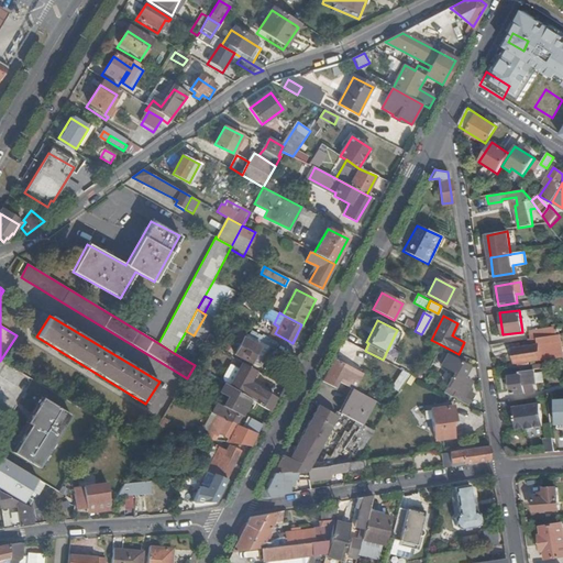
[(409,320),(406,327),(415,331),(418,324),(409,320)]
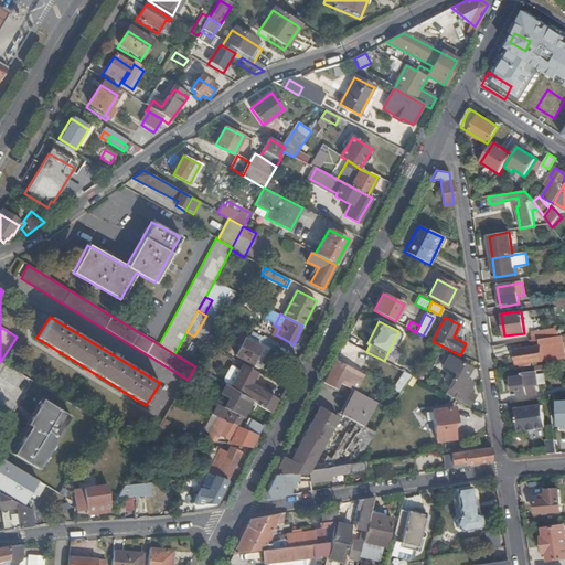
[(543,331),(544,339),(558,337),(557,330),(543,331)]
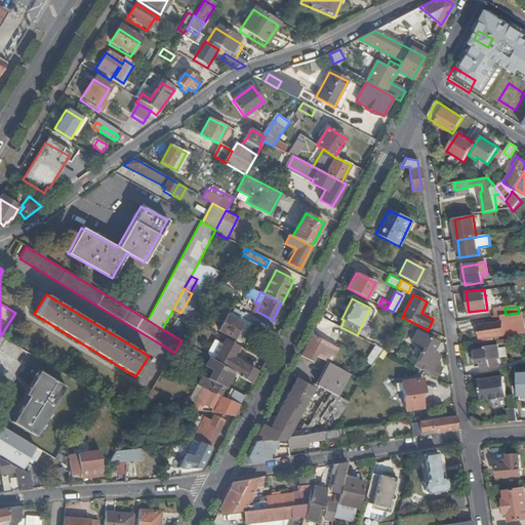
[(251,323),(231,313),(224,309),(218,317),(225,320),(219,330),(241,341),(251,323)]
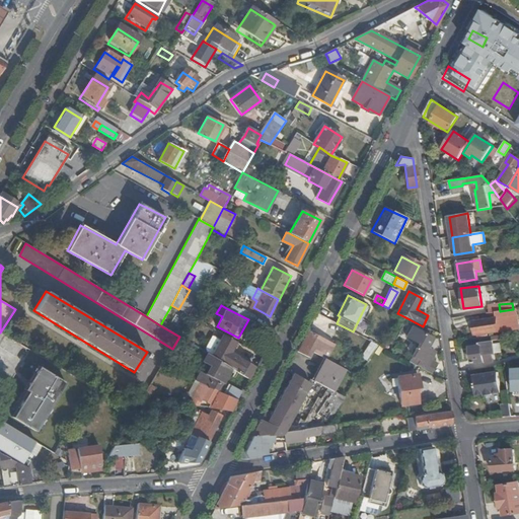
[(230,305),(228,309),(248,319),(253,321),(255,317),(230,305)]
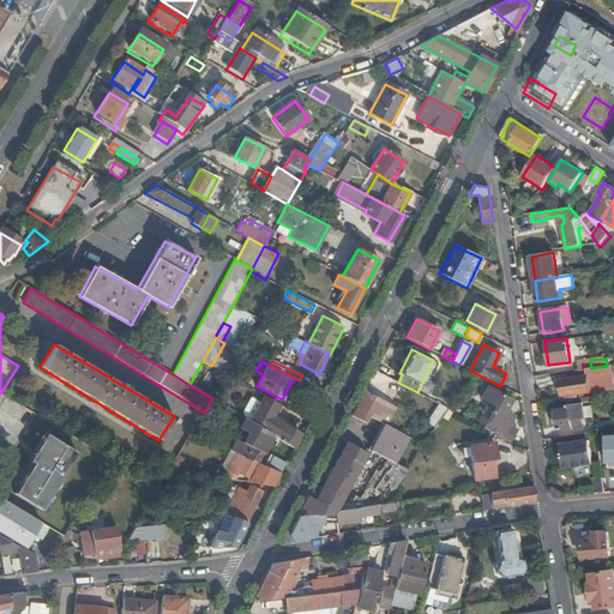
[(589,392),(589,389),(587,377),(599,375),(611,373),(609,365),(607,366),(591,368),(575,371),(576,379),(560,381),(563,396),(589,392)]
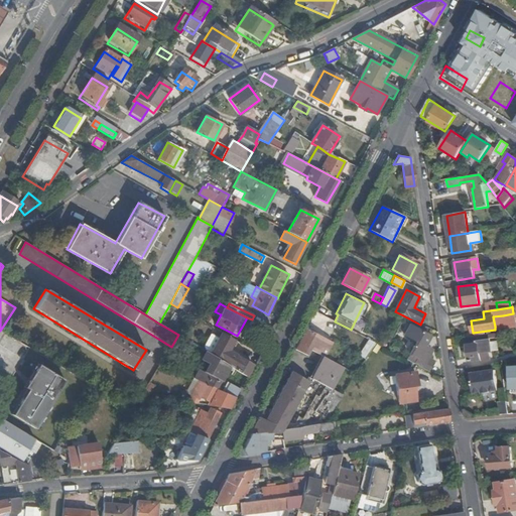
[(504,326),(503,315),(493,316),(495,327),(504,326)]
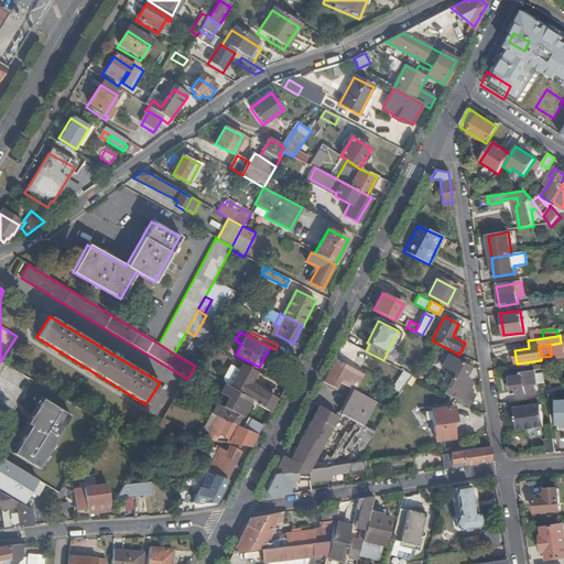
[(199,360),(177,347),(174,354),(195,366),(196,367),(199,360)]
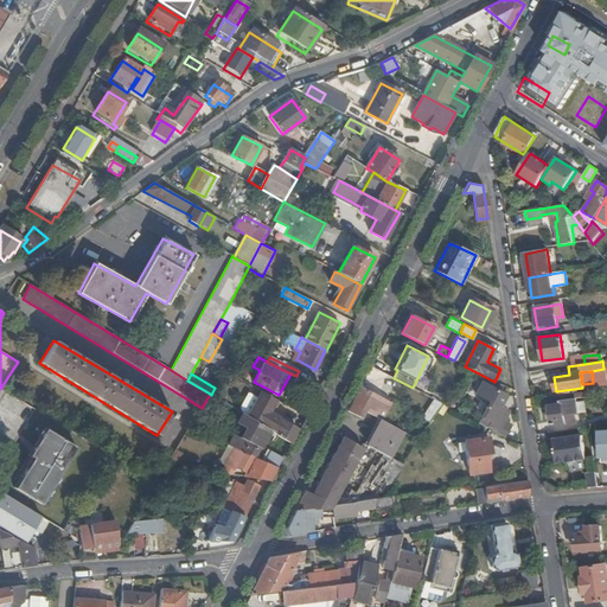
[(478,423),(504,438),(510,425),(502,419),(506,409),(498,403),(503,394),(481,382),(475,393),(490,401),(478,423)]
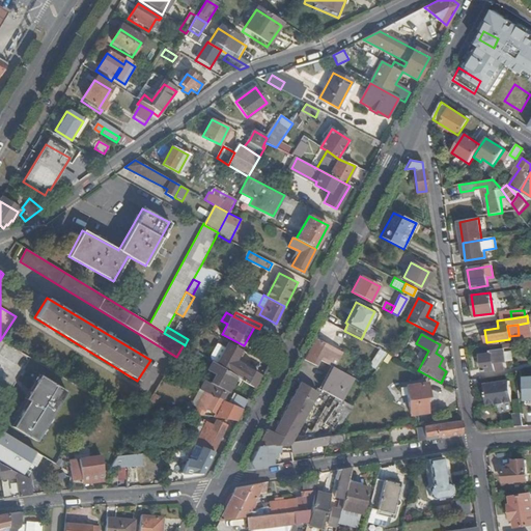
[(324,340),(315,336),(303,360),(315,366),(318,360),(332,367),(333,367),(340,353),(322,343),(324,340)]
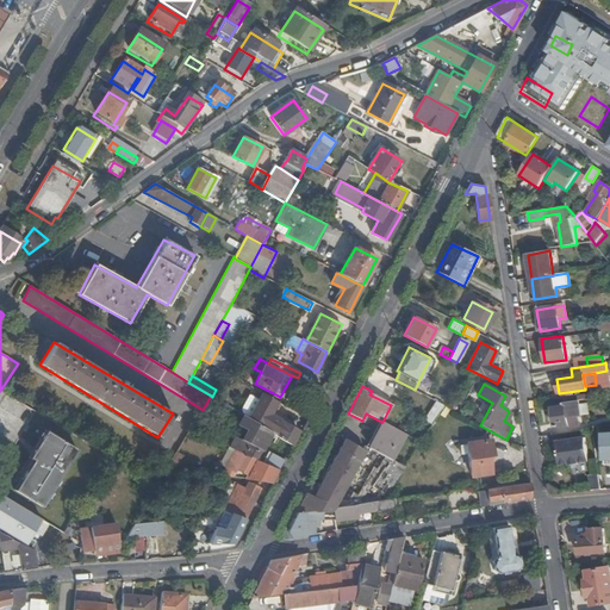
[(402,406),(372,391),(369,394),(391,405),(383,422),(391,427),(402,406)]
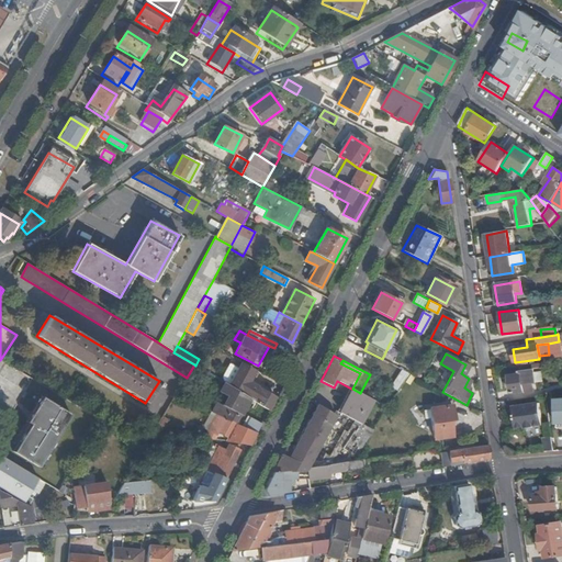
[(237,368),(227,385),(250,398),(268,409),(274,397),(248,382),(256,369),(240,361),(237,368)]
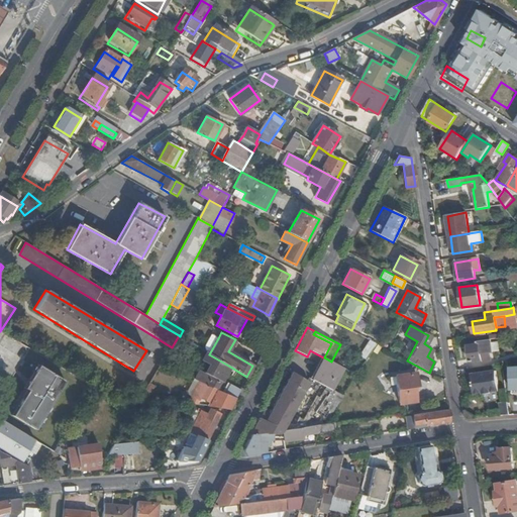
[(211,334),(202,349),(206,352),(209,354),(218,338),(211,334)]
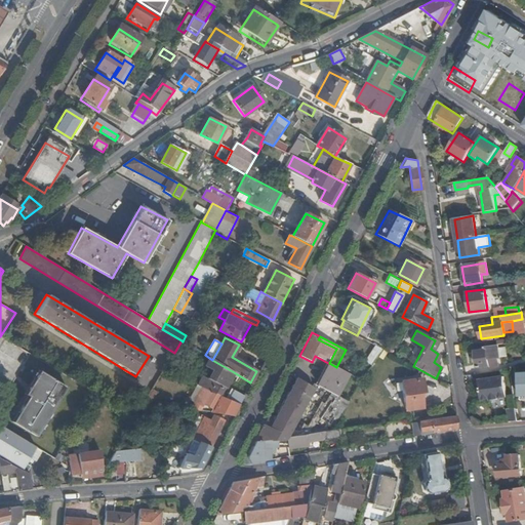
[(498,345),(487,346),(487,350),(475,352),(477,368),(497,365),(497,359),(500,358),(498,345)]
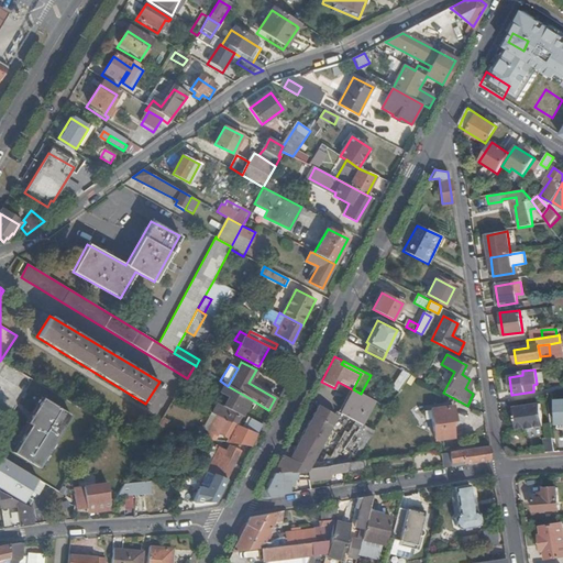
[(410,375),(401,371),(392,387),(398,392),(410,375)]
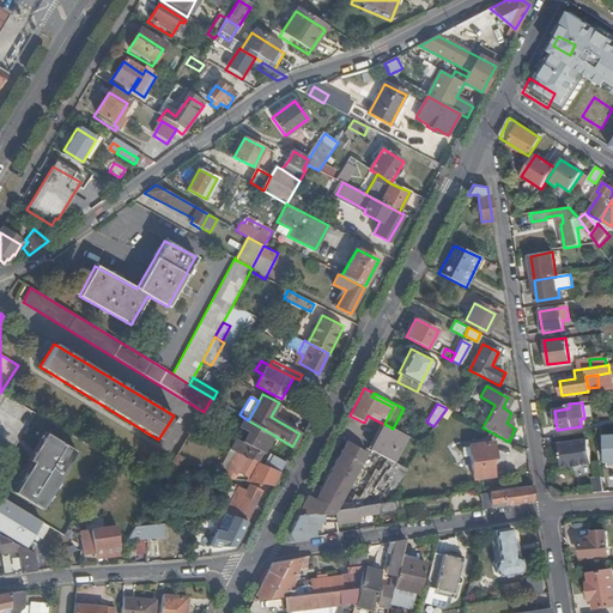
[(248,431),(242,441),(237,451),(259,461),(273,435),(248,420),(244,418),(241,426),(248,431)]
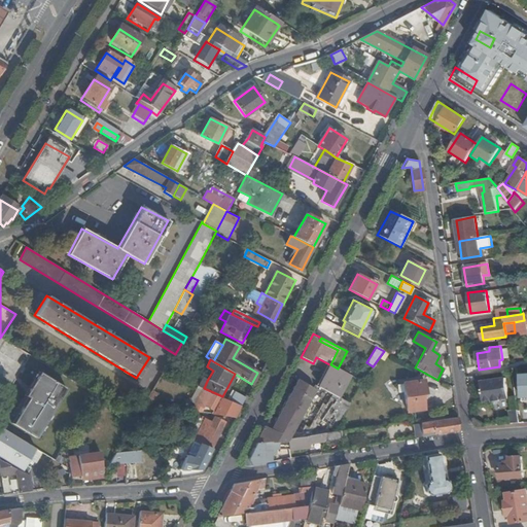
[(172,360),(166,370),(173,373),(178,363),(172,360)]
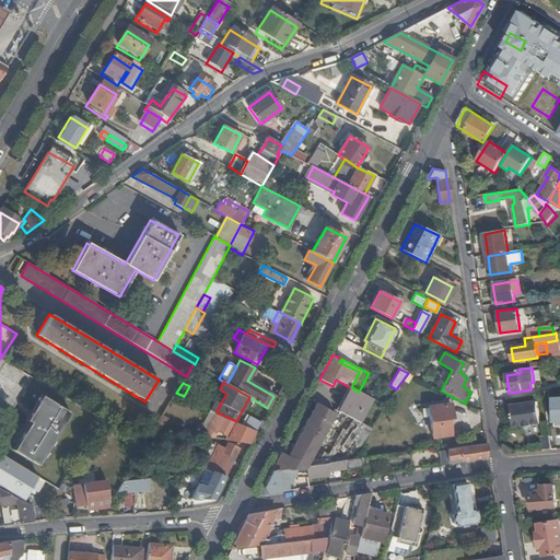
[(359,421),(371,398),(359,392),(351,387),(350,387),(338,410),(359,421)]
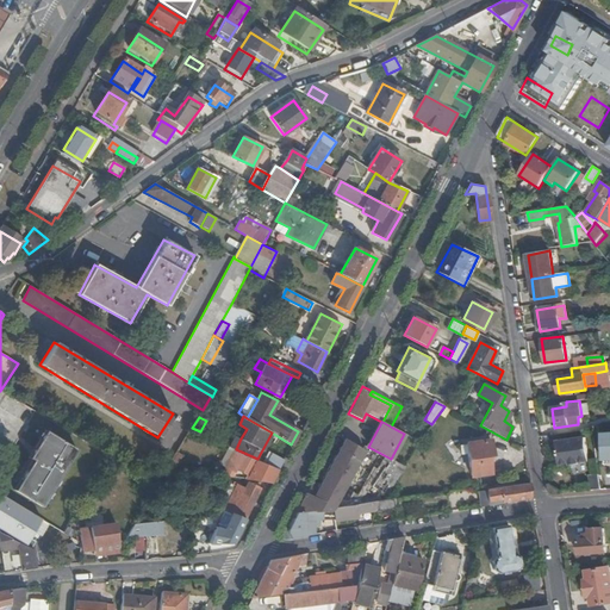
[(32,462),(49,435),(44,434),(27,460),(32,462)]
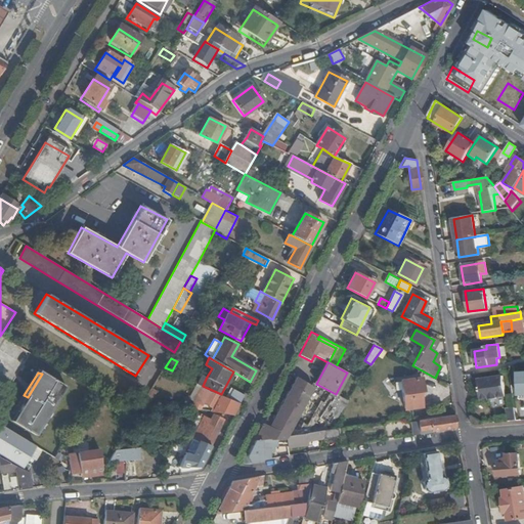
[(42,374),(28,397),(12,423),(35,437),(64,388),(42,374)]
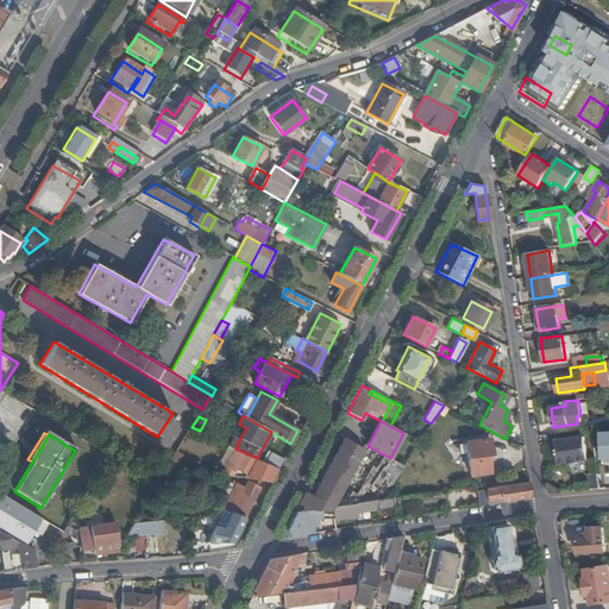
[(234,434),(228,445),(233,447),(236,449),(240,438),(234,434)]
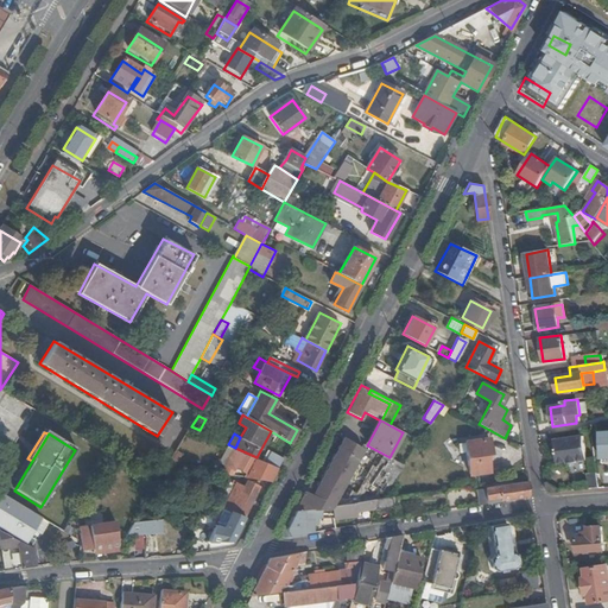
[(582,435),(555,439),(557,462),(586,457),(582,435)]
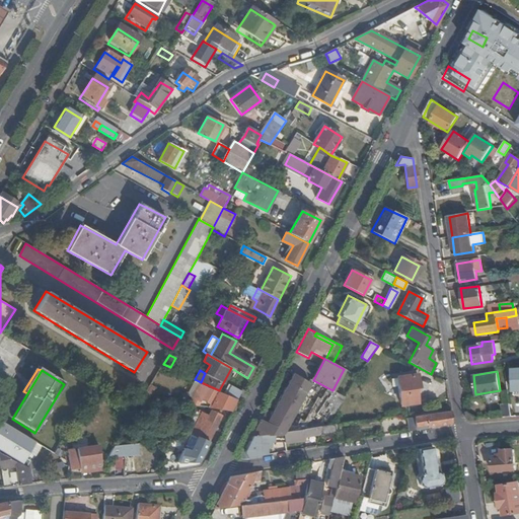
[(270,418),(267,424),(283,433),(285,432),(311,382),(308,381),(293,373),(270,418)]
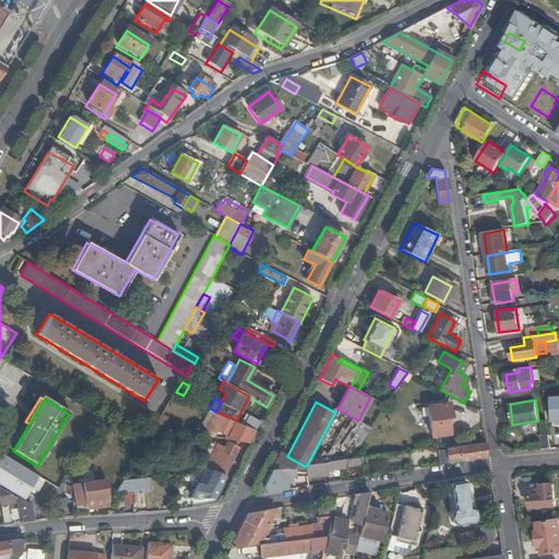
[(427,406),(428,415),(430,435),(448,432),(445,418),(450,417),(448,403),(427,406)]
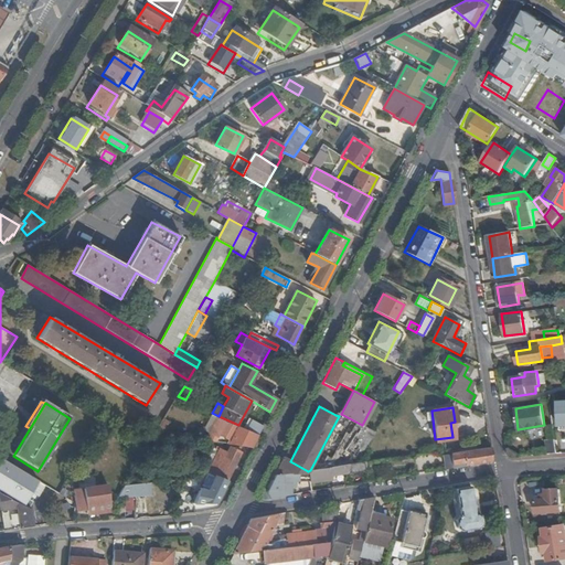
[(205,425),(210,428),(216,415),(212,413),(205,425)]
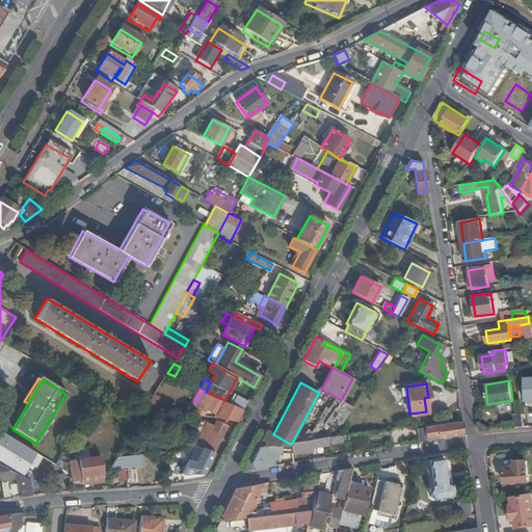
[(215,415),(213,418),(236,421),(242,409),(233,404),(224,400),(206,392),(204,391),(197,403),(191,415),(204,417),(207,411),(215,415)]
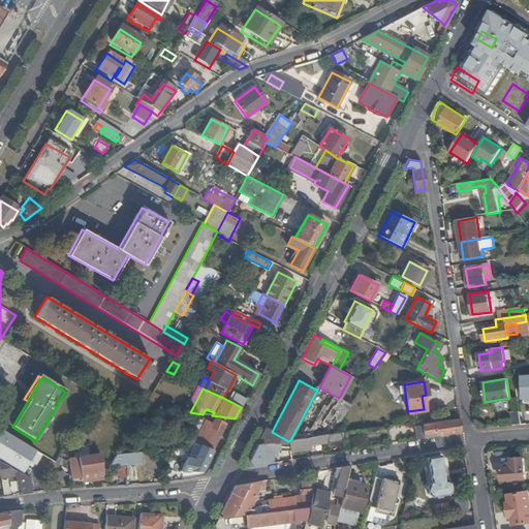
[(146,405),(153,406),(159,396),(154,393),(146,405)]
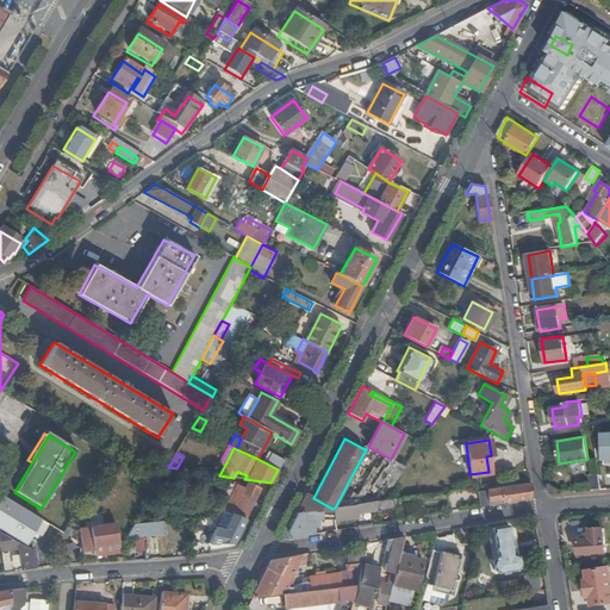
[(273,454),(267,464),(278,470),(284,459),(273,454)]
